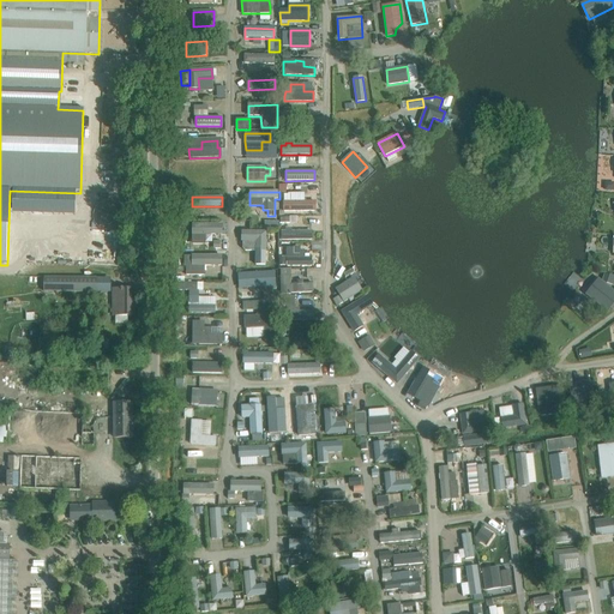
[(314,211),(314,202),(283,202),(283,211),(314,211)]
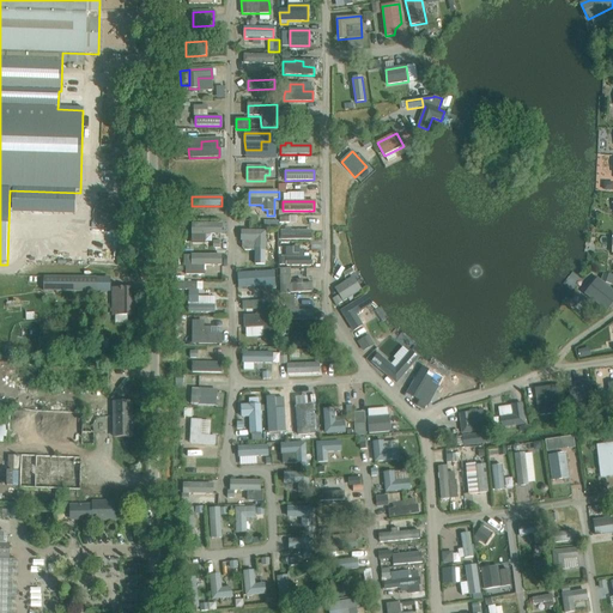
[(193,234),(193,244),(202,244),(202,234),(222,234),(222,224),(193,224),(193,234)]
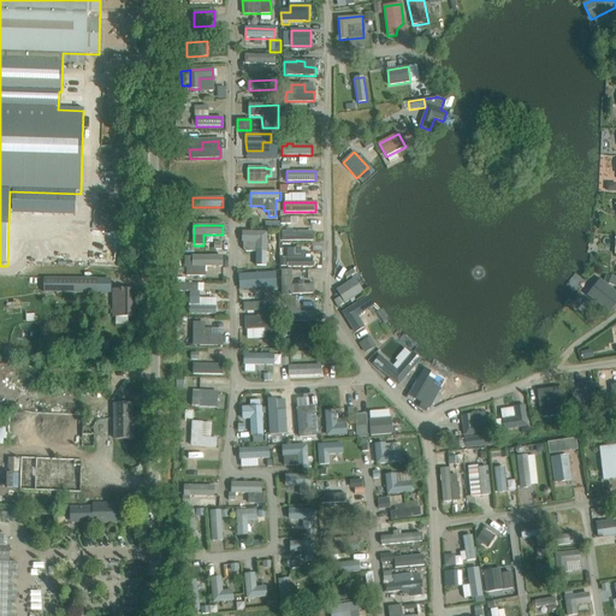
[(286,232),(283,232),(283,237),(283,241),(312,241),(312,232),(296,232),(292,232),(292,229),(286,229),(286,232)]
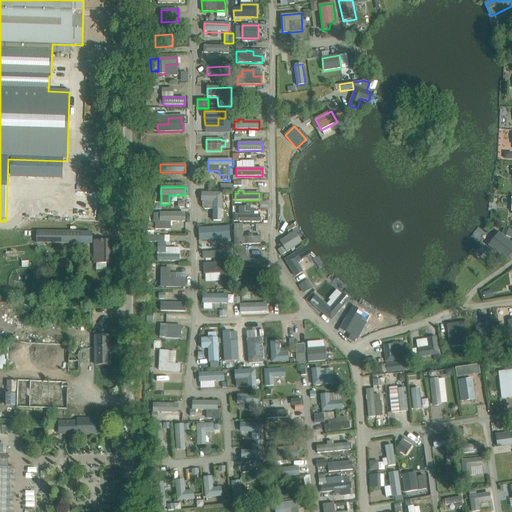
[(202,201),(202,206),(205,209),(213,209),(213,220),(221,220),(221,209),(221,194),(202,193),(202,197),(202,201)]
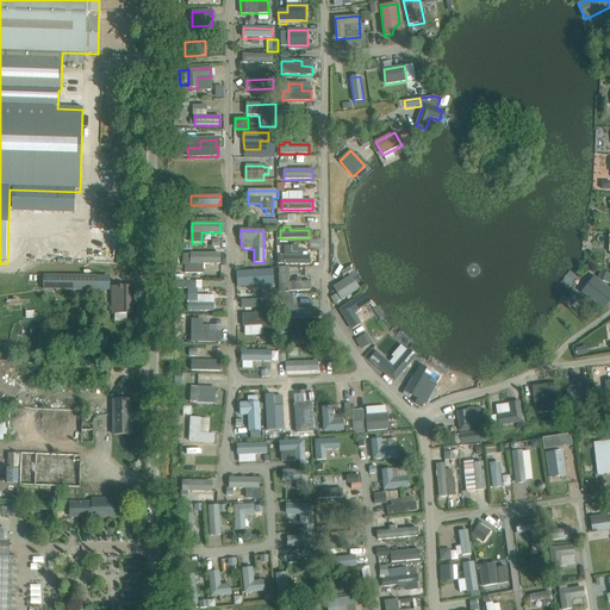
[(292,253),(292,247),(285,247),(285,253),(285,265),(310,265),(310,256),(303,256),(298,256),(298,253),(292,253)]
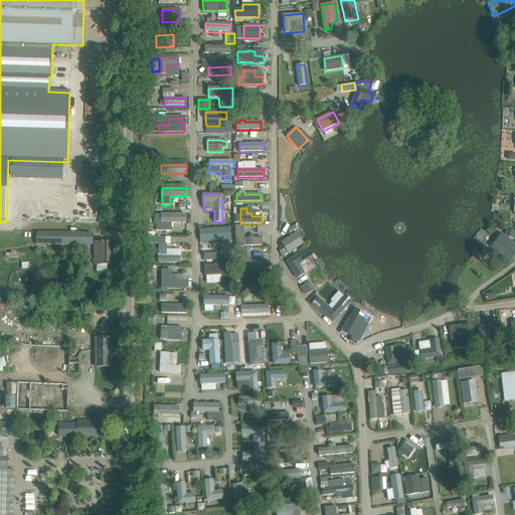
[(154,214),(154,223),(157,223),(157,230),(171,230),(171,222),(186,222),(186,214),(157,214),(154,214)]
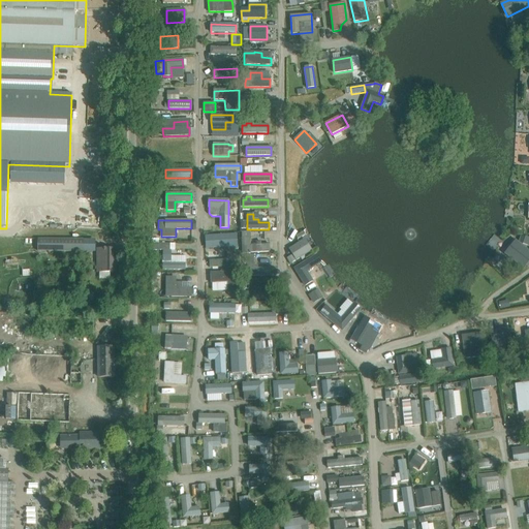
[(250,245),(249,232),(242,232),(242,239),(243,254),(250,254),(250,252),(270,251),(269,244),(260,245),(260,242),(256,242),(256,245),(250,245)]
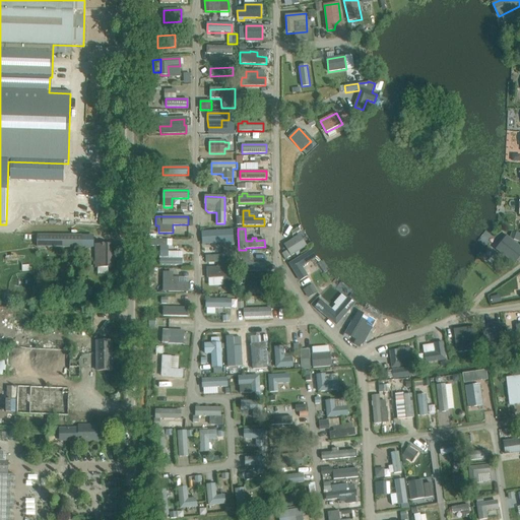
[(234,245),(233,230),(210,232),(210,243),(219,243),(219,244),(223,250),(223,255),(224,255),(224,261),(235,260),(234,255),(232,255),(231,245),(234,245)]
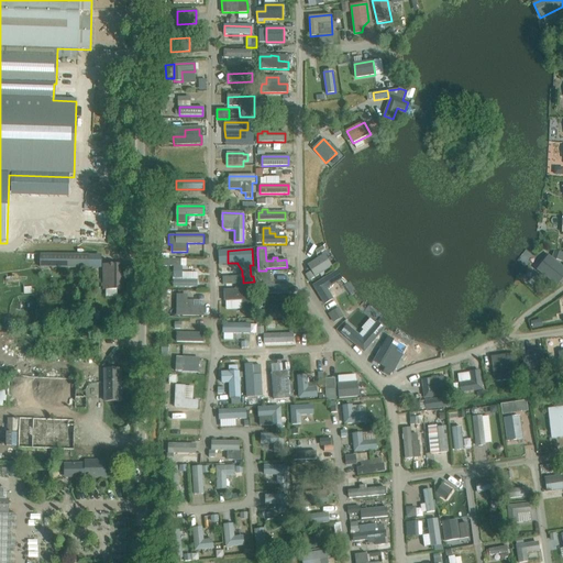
[(89,255),(89,254),(40,254),(40,268),(89,268),(89,267),(100,267),(100,255),(89,255)]
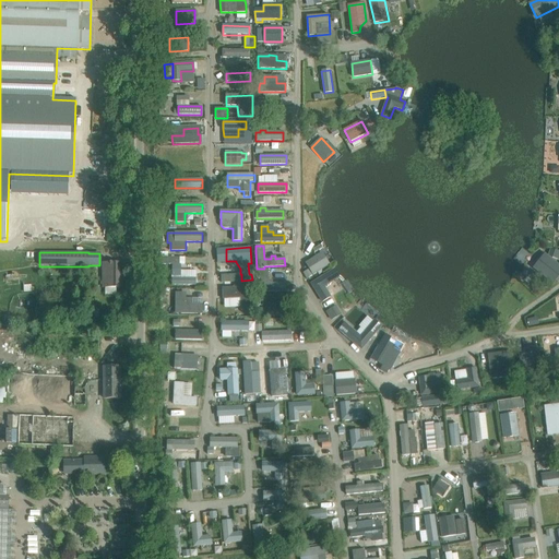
[(321,253),(306,263),(313,275),(329,265),(321,253)]
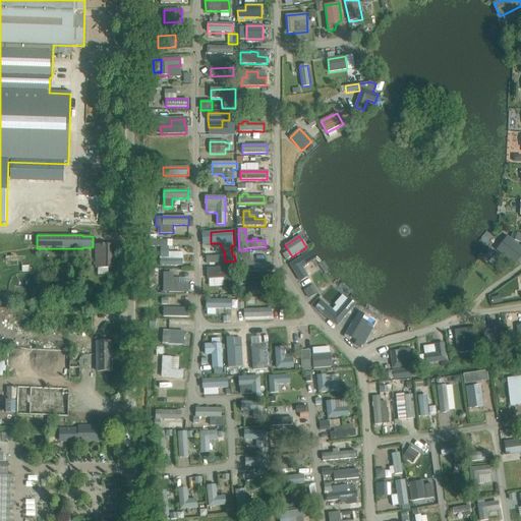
[(157,240),(157,246),(161,246),(161,266),(181,266),(181,259),(167,259),(167,252),(167,246),(167,240),(161,240),(157,240)]
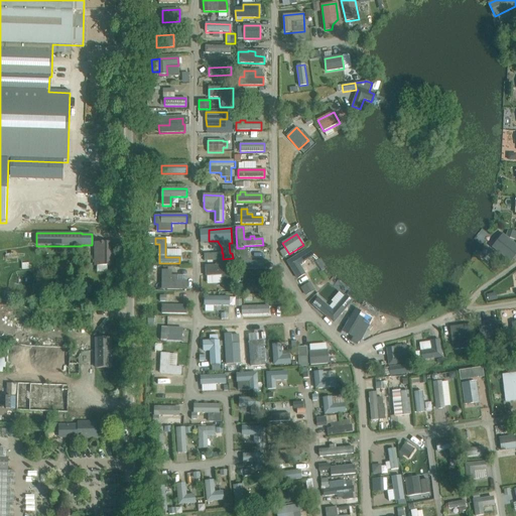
[(498,252),(509,261),(515,252),(515,245),(508,239),(498,252)]
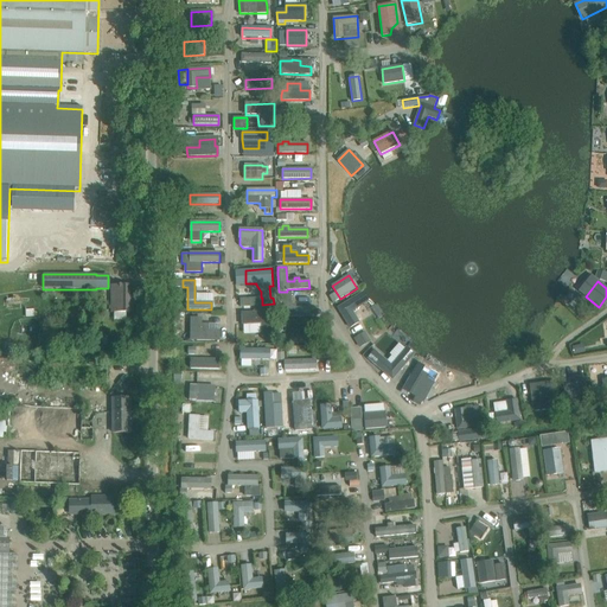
[(114,320),(126,320),(126,312),(133,312),(133,286),(122,287),(122,285),(112,285),(112,312),(114,312),(114,320)]
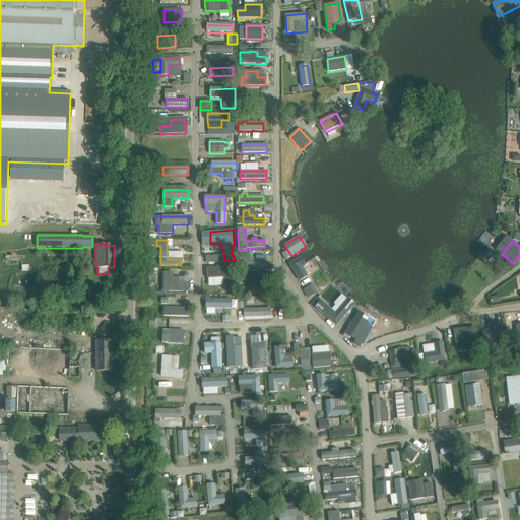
[(241,261),(241,256),(239,256),(238,271),(242,271),(265,271),(265,263),(252,264),(252,261),(250,261),(241,261)]
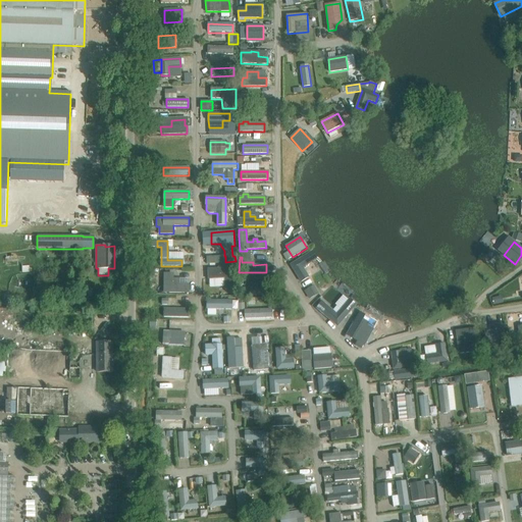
[(301,282),(308,277),(303,268),(309,264),(305,257),(291,265),(301,282)]
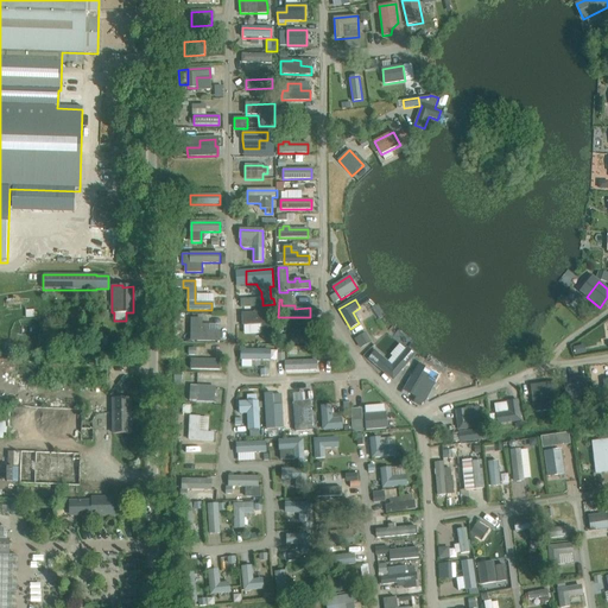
[(272,312),(241,314),(242,325),(261,324),(261,337),(273,337),(272,312)]
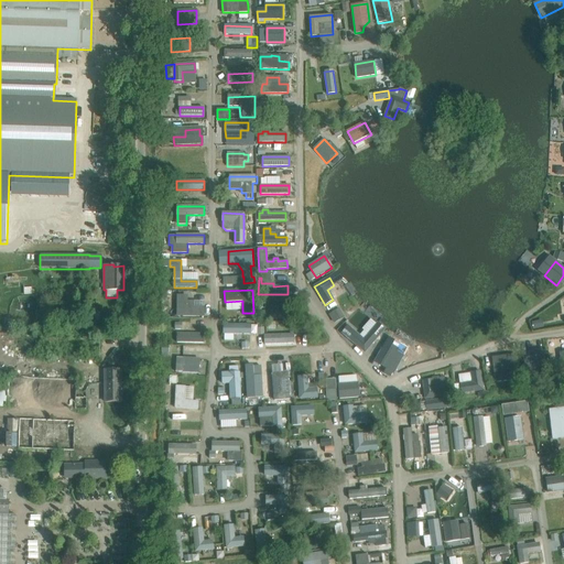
[(177,296),(177,316),(204,316),(204,308),(195,308),(195,303),(186,302),(186,296),(177,296)]
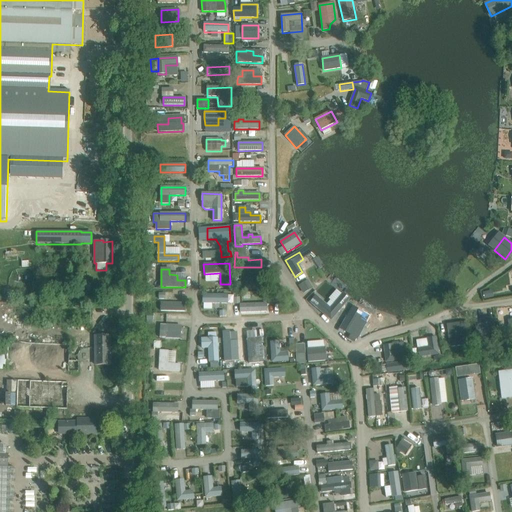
[(242,282),(238,282),(238,287),(238,290),(263,290),(263,282),(249,282),(249,278),(242,278),(242,282)]
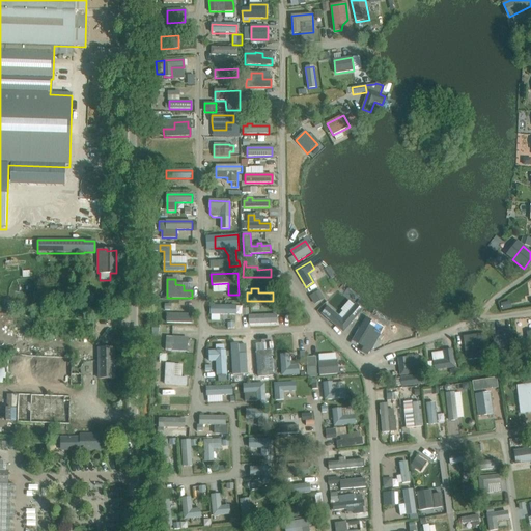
[(315,294),(311,297),(315,304),(319,301),(315,294)]
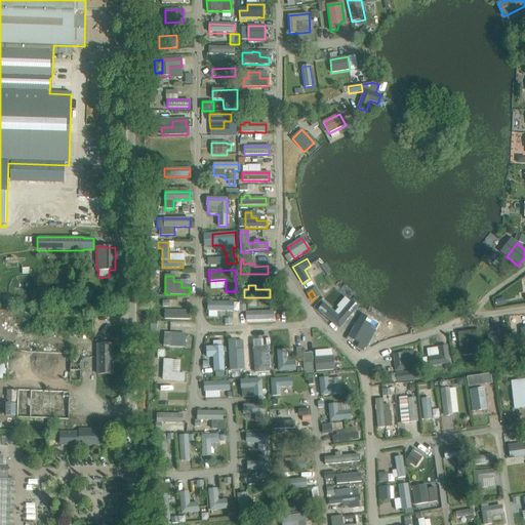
[(507,305),(505,297),(494,300),(496,308),(507,305)]
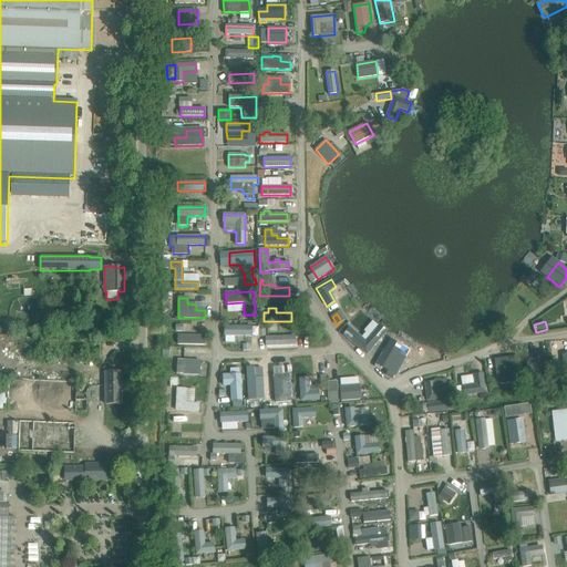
[(367,354),(378,341),(387,331),(379,326),(366,342),(350,328),(343,334),(367,354)]
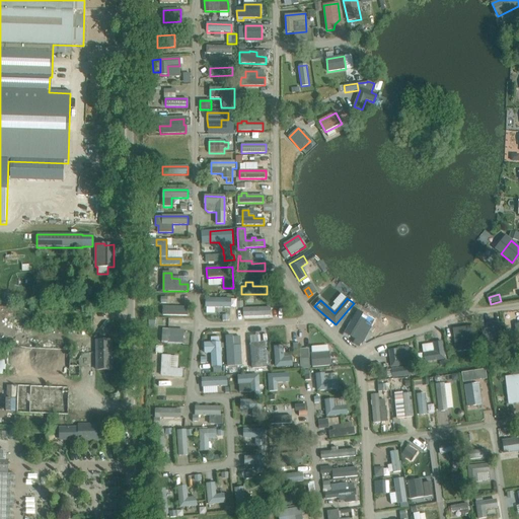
[(230,300),(206,299),(206,307),(230,308),(230,300)]
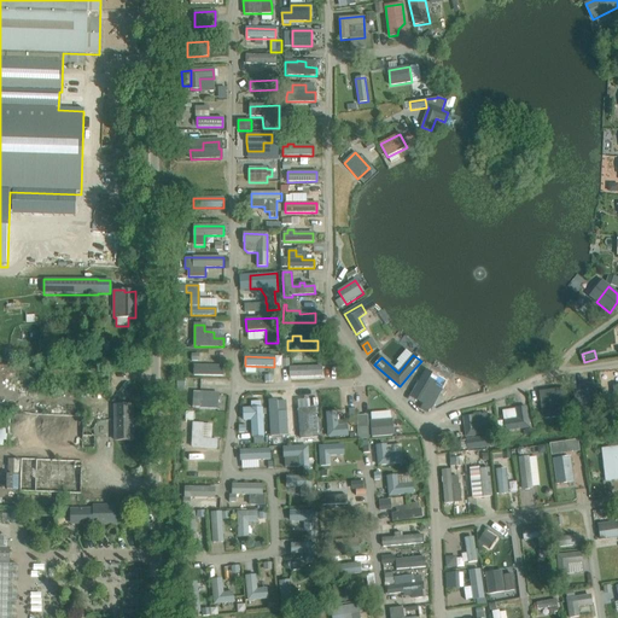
[(223,367),(194,366),(193,375),(223,377),(223,367)]
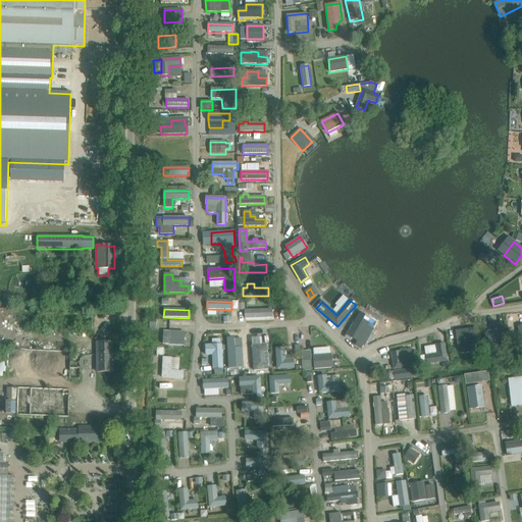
[(271,310),(245,311),(245,319),(271,318),(271,310)]
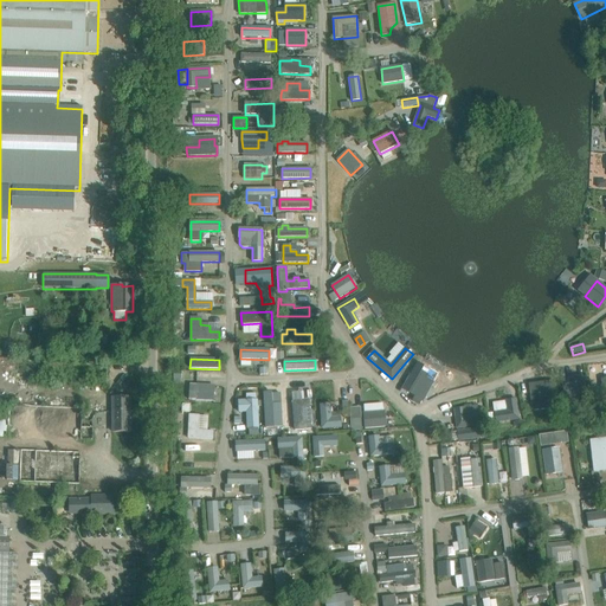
[(403,389),(416,397),(426,378),(413,371),(403,389)]
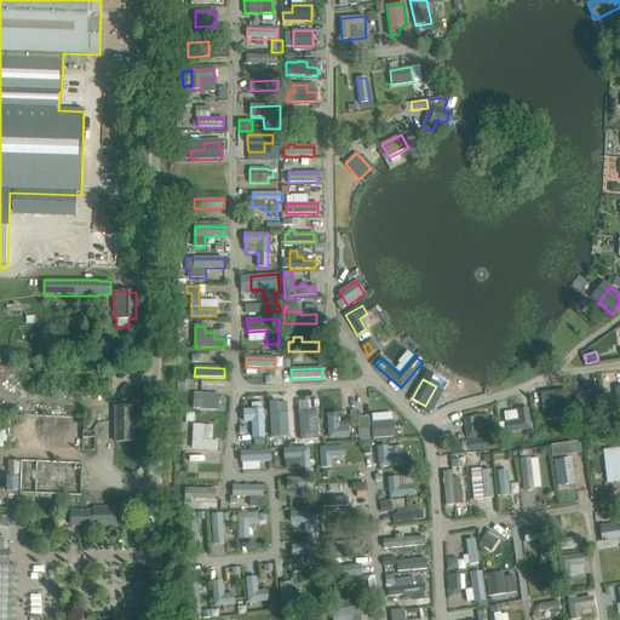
[(578,415),(601,412),(597,385),(587,386),(589,392),(590,403),(577,406),(578,415)]
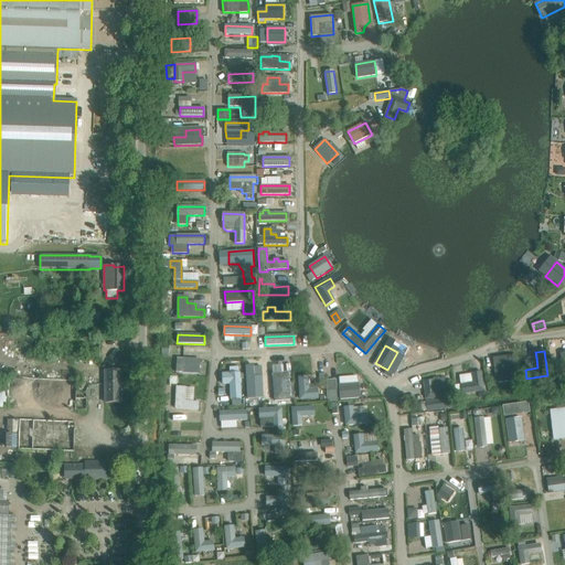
[(564,352),(561,353),(563,364),(552,366),(553,375),(564,373),(564,352)]
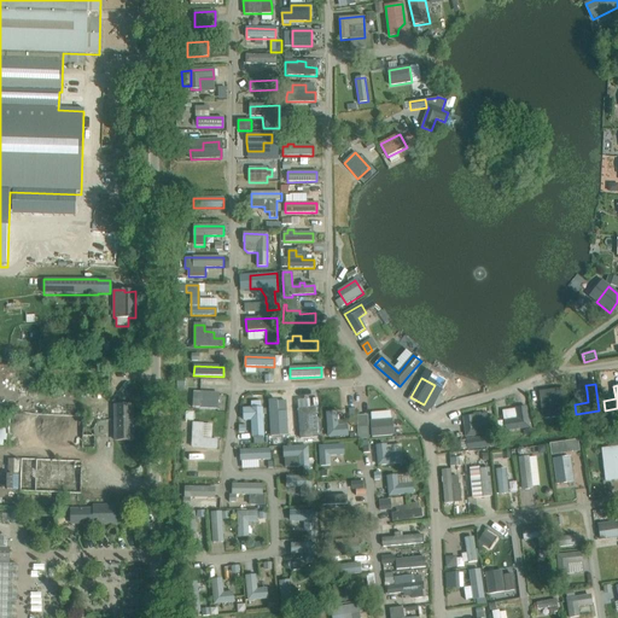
[(193,392),(192,408),(200,408),(217,409),(219,394),(202,392),(193,392)]
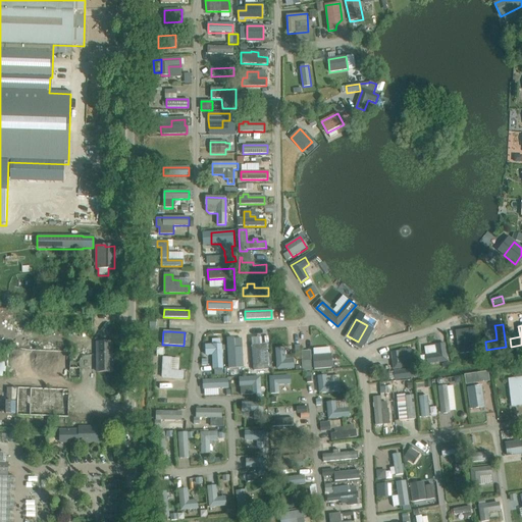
[(478,336),(457,340),(459,354),(472,352),(472,357),(480,356),(478,336)]
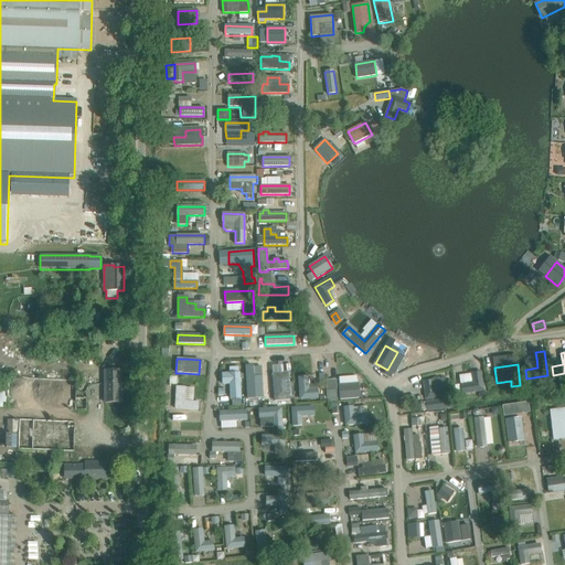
[(400,365),(390,371),(393,377),(403,372),(400,365)]
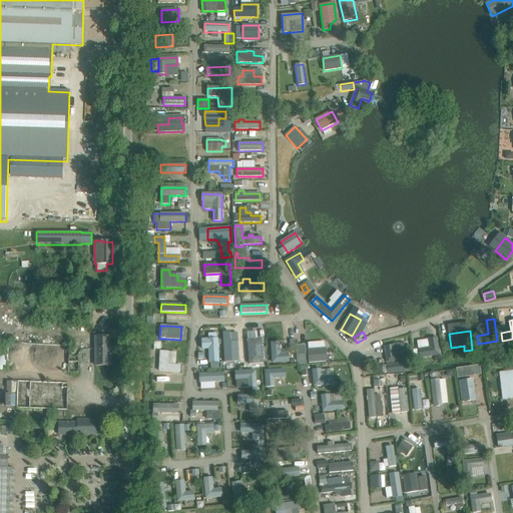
[(230,343),(230,334),(223,334),(223,340),(224,364),(238,363),(237,343),(236,343),(232,343),(230,343)]
